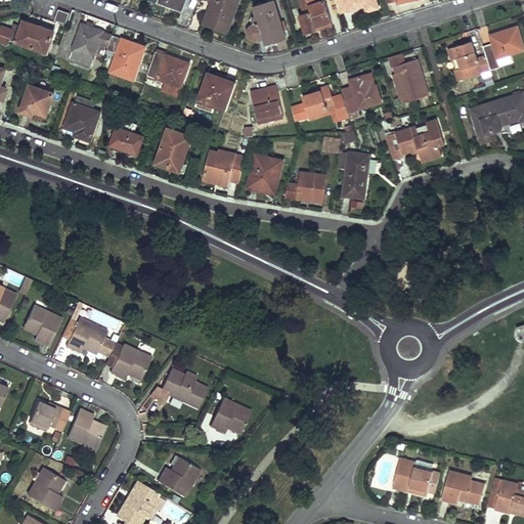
[(185,0),(159,0),(159,2),(182,11),(185,0)]
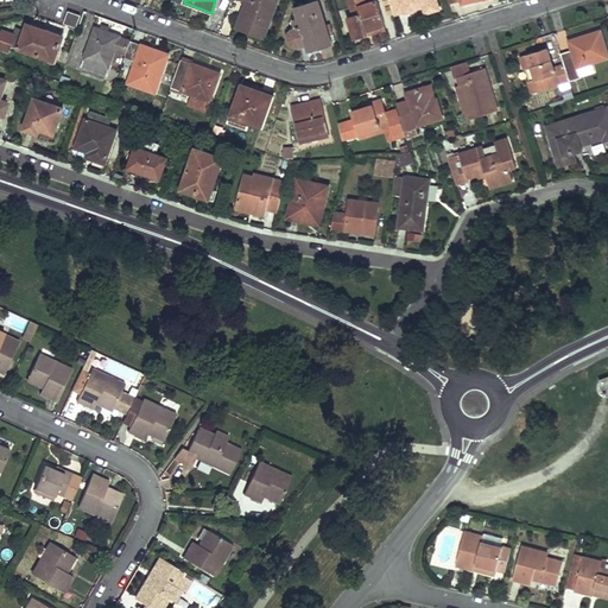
[(277,0),(240,0),(246,2),(244,10),(253,13),(252,17),(249,16),(245,27),(265,35),(277,0)]
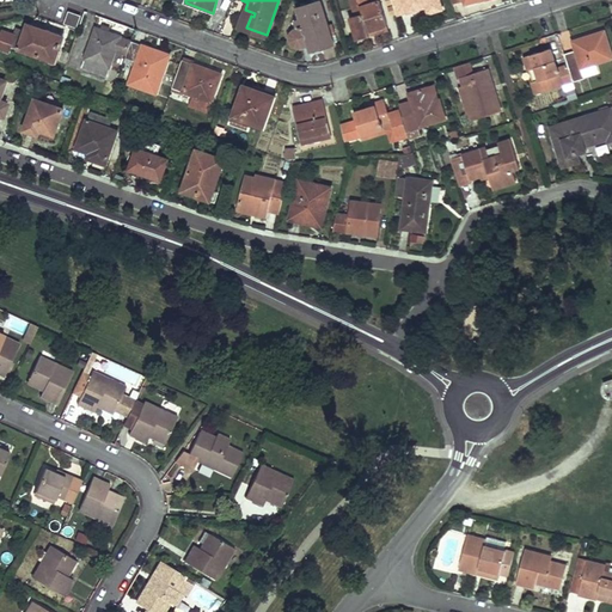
[(320,48),(334,43),(319,0),(306,5),(307,7),(304,8),(300,11),(299,13),(299,16),(300,20),(295,22),(298,28),(293,30),(291,32),(291,37),(291,42),(294,46),(299,47),(303,47),(318,42),(320,48)]
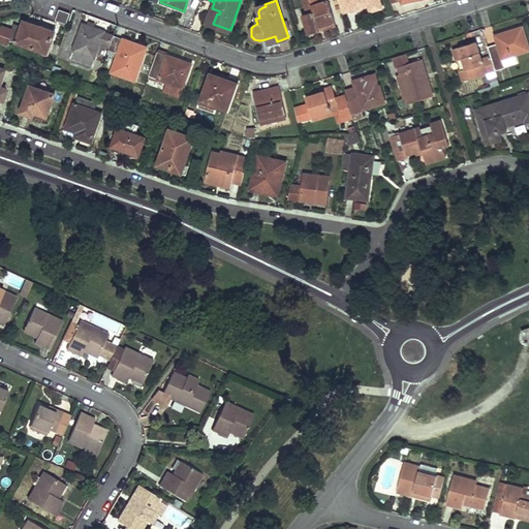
[(319,0),(303,0),(306,7),(311,5),(313,11),(303,14),(310,33),(320,30),(317,24),(323,22),(324,25),(335,22),(328,0),(324,0),(320,1),(319,0)]
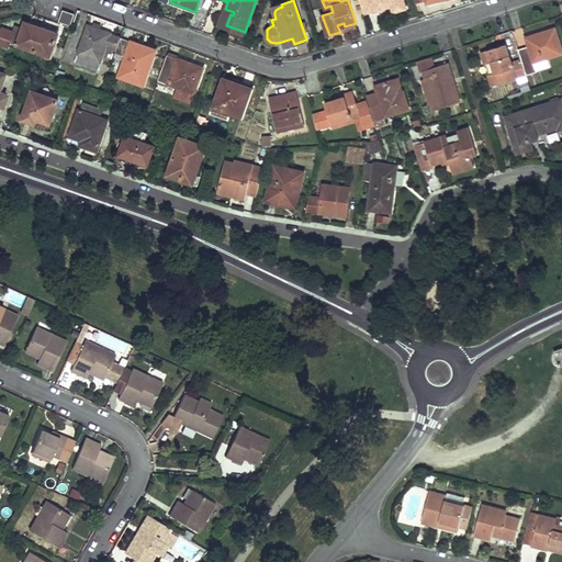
[(403,0),(360,0),(364,13),(391,6),(393,12),(406,8),(403,0)]
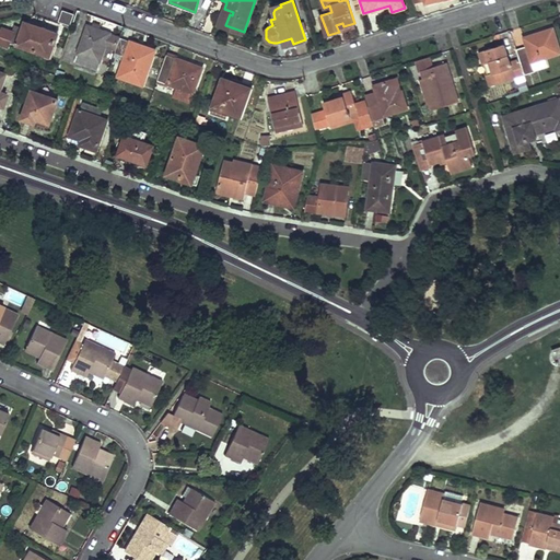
[(73,12),(63,8),(59,21),(69,25),(73,12)]
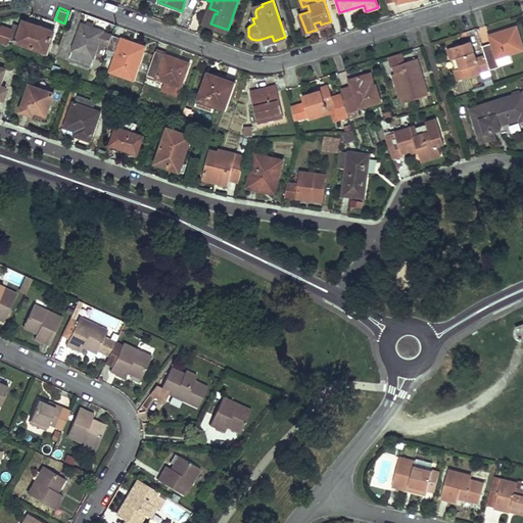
[(218,11),(209,8),(203,24),(228,33),(228,30),(210,24),(215,13),(217,14),(218,11)]
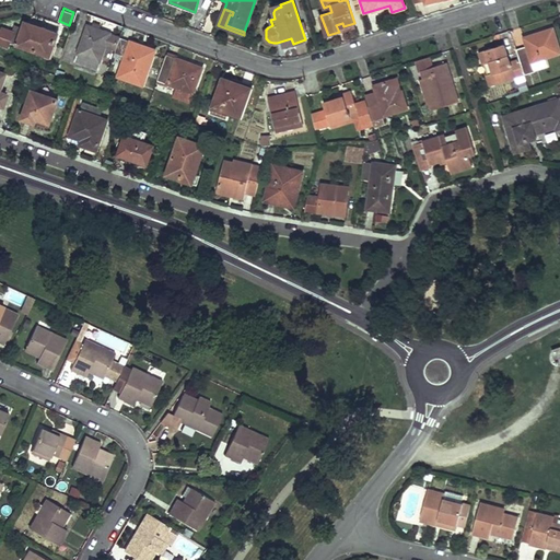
[(10,42),(49,56),(58,34),(27,23),(24,24),(22,28),(14,26),(12,32),(2,28),(0,34),(0,43),(8,46),(10,42)]
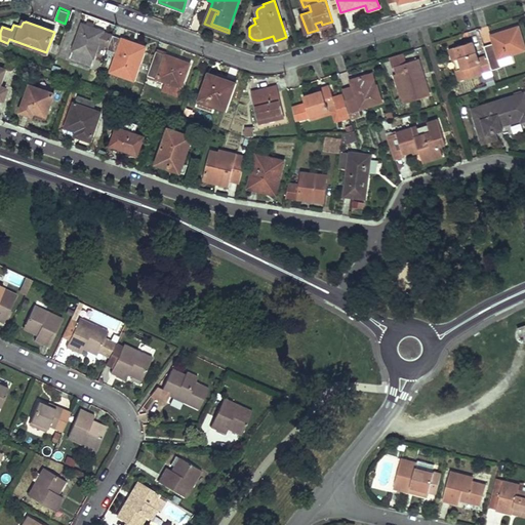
[(321,22),(315,24),(318,30),(333,25),(332,22),(322,25),(321,22)]
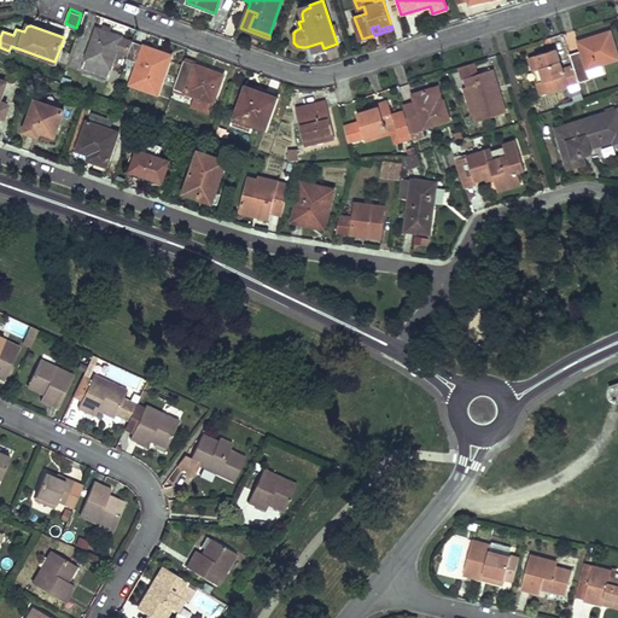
[(121,38),(98,30),(86,66),(109,75),(117,54),(127,58),(132,42),(121,39),(121,38)]
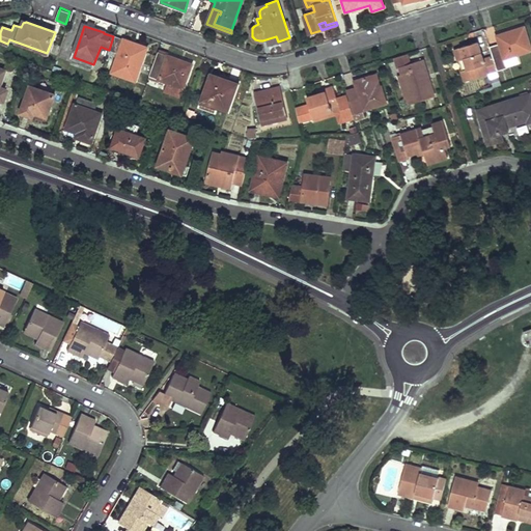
[(499,44),(490,47),(492,56),(498,71),(505,68),(503,59),(530,51),(530,48),(524,27),(497,35),(499,44)]
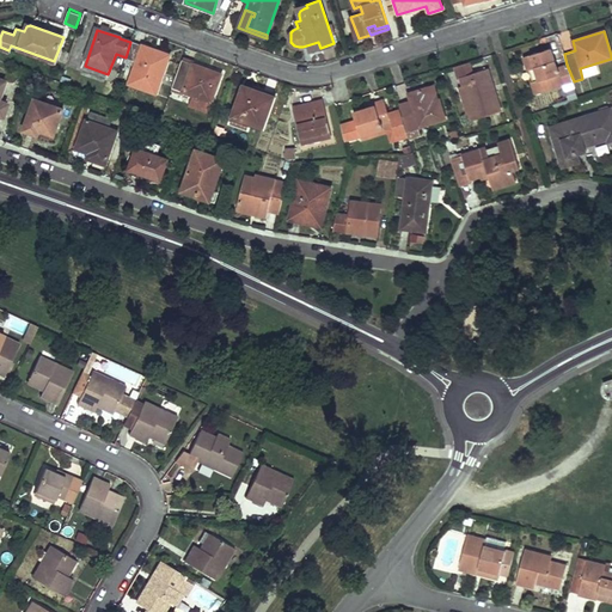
[(155,93),(167,59),(152,53),(154,49),(130,42),(126,57),(136,62),(129,84),(155,93)]
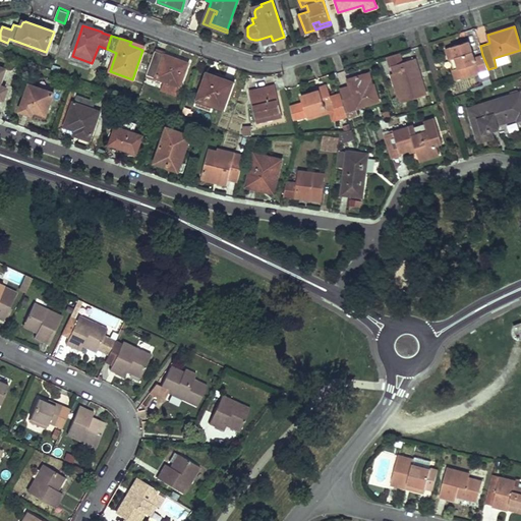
[(468,42),(447,48),(450,60),(456,58),(459,67),(453,69),(457,79),(488,69),(482,55),(474,57),(468,42)]
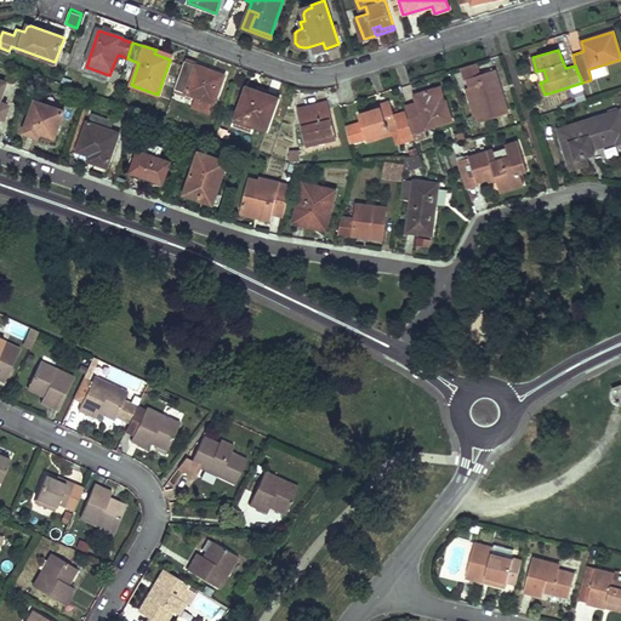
[(197,64),(184,61),(175,89),(215,103),(224,75),(215,70),(214,74),(197,67),(197,64)]
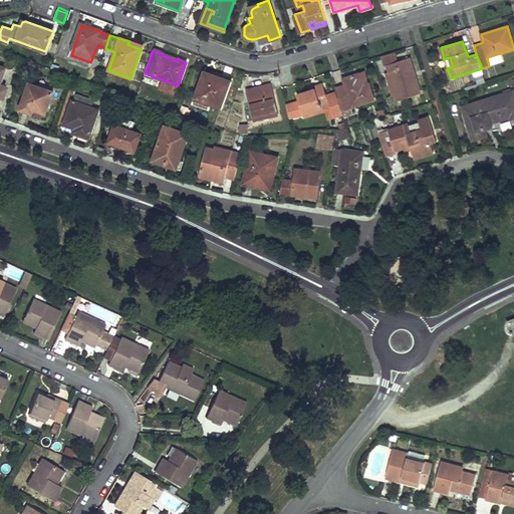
[(420,93),(409,57),(396,61),(393,51),(381,55),(384,64),(387,64),(389,72),(398,100),(420,93)]
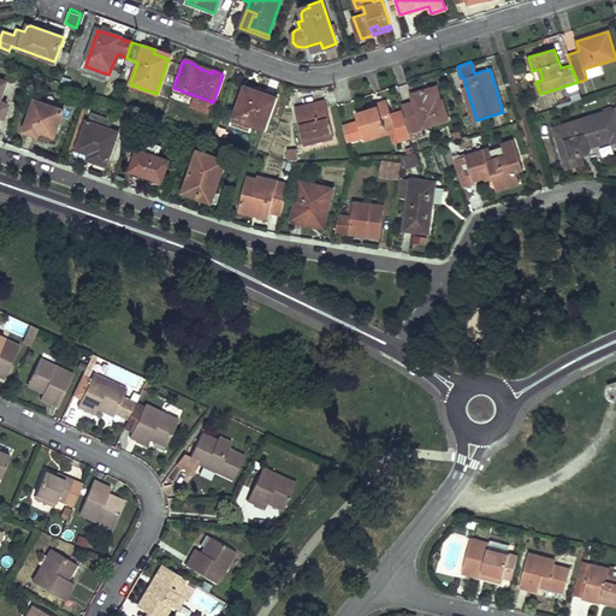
[(276,98),(246,86),(234,117),(266,128),(276,98)]
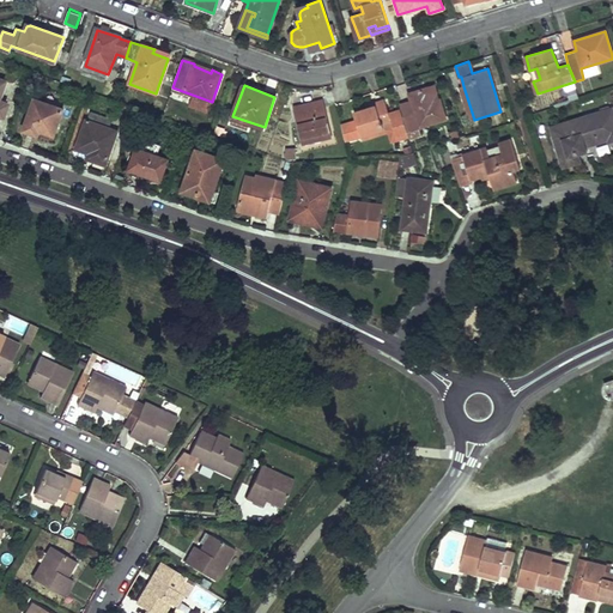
[(417,114),(402,117),(408,135),(408,137),(410,139),(420,134),(418,128),(445,119),(439,101),(438,101),(434,86),(410,93),(417,114)]
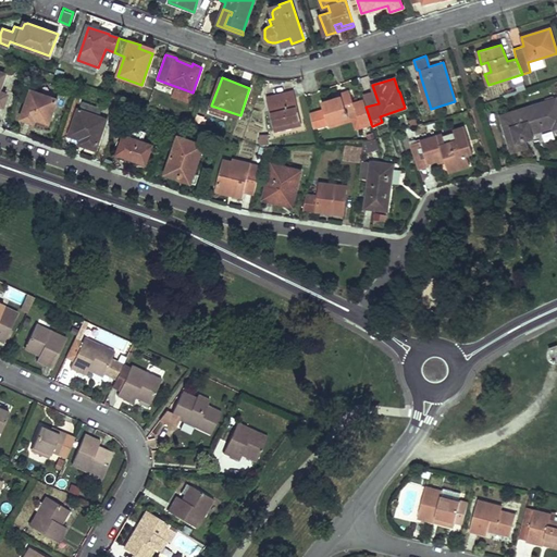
[(421,78),(417,79),(426,110),(431,109),(421,78)]
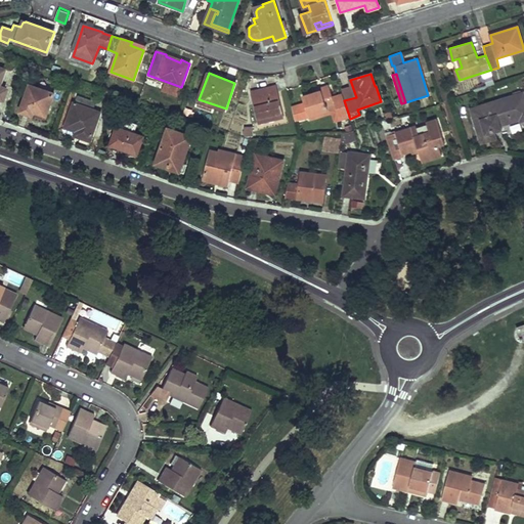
[(55,93),(31,85),(22,112),(32,115),(33,111),(47,116),(55,93)]
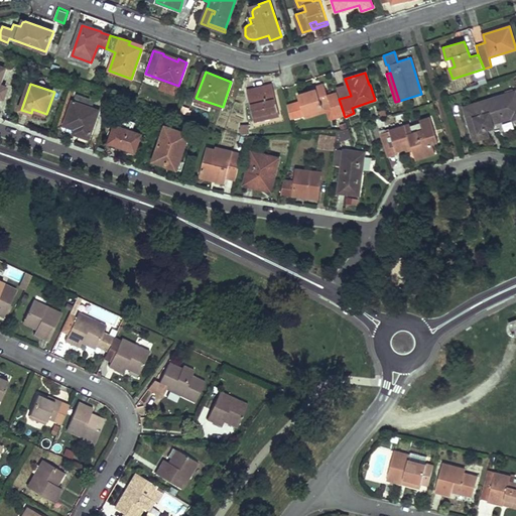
[(271,85),(248,91),(255,121),(278,115),(271,85)]
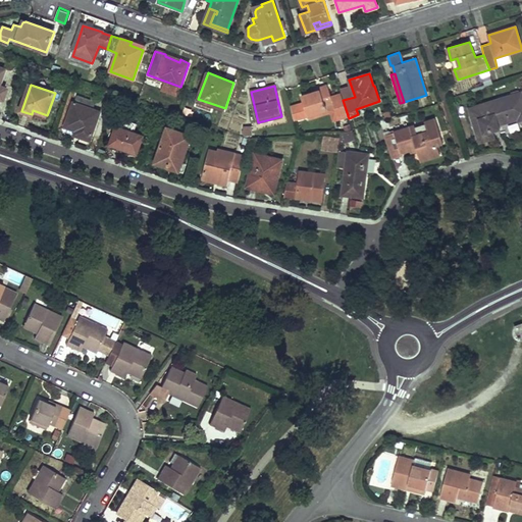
[(313,93),(302,97),(308,115),(327,109),(326,107),(332,104),(337,117),(348,115),(343,100),(342,95),(331,98),(328,87),(316,90),(316,92),(313,93)]
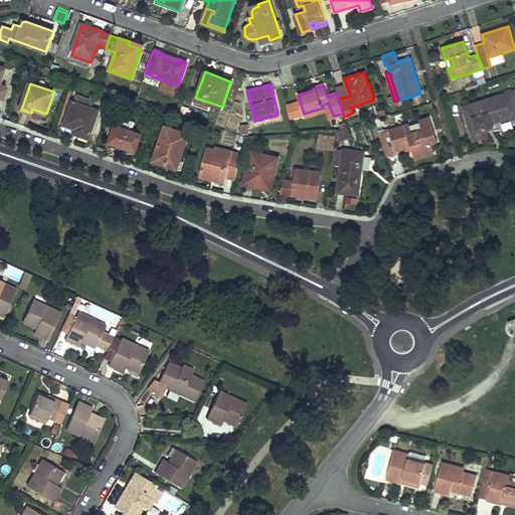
[(514,92),(514,91),(493,97),(501,121),(511,118),(511,120),(514,119),(514,92)]
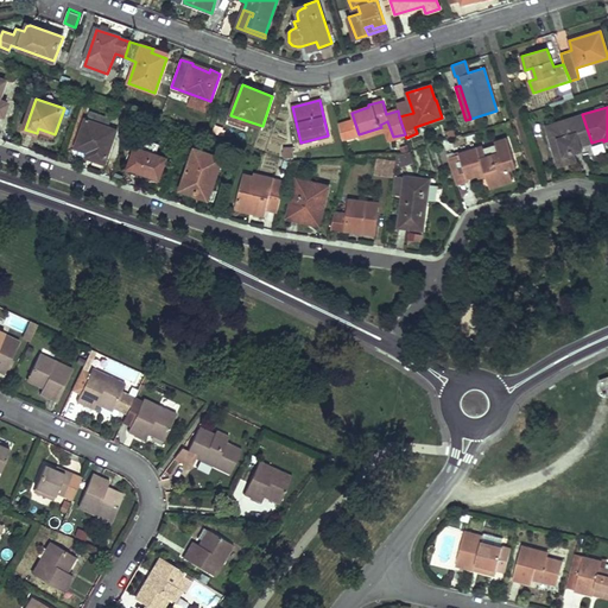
[(86,119),(76,147),(94,153),(92,158),(105,163),(116,130),(108,127),(111,118),(90,111),(86,119)]
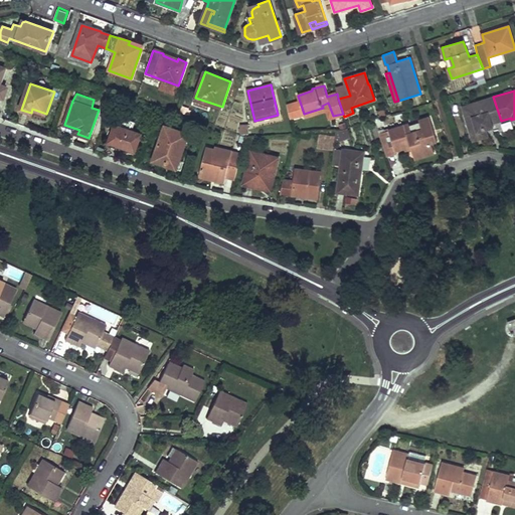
[(493,97),(463,107),(473,141),(489,137),(486,129),(485,126),(492,124),(501,121),(493,97)]
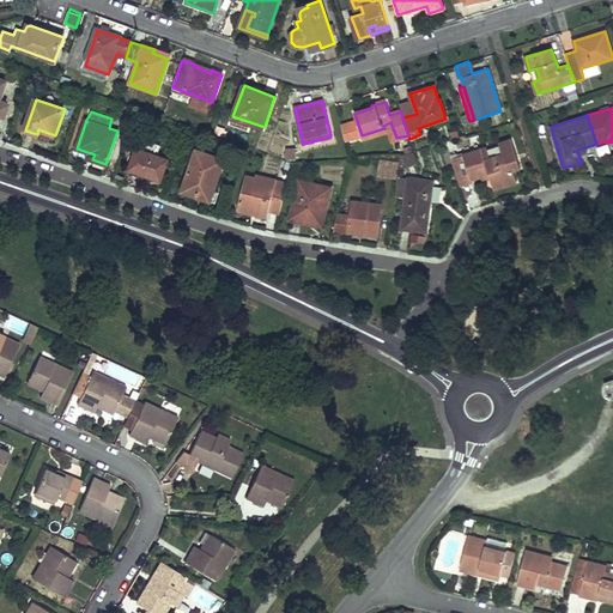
[(353,120),(341,123),(345,143),(359,138),(353,120)]
